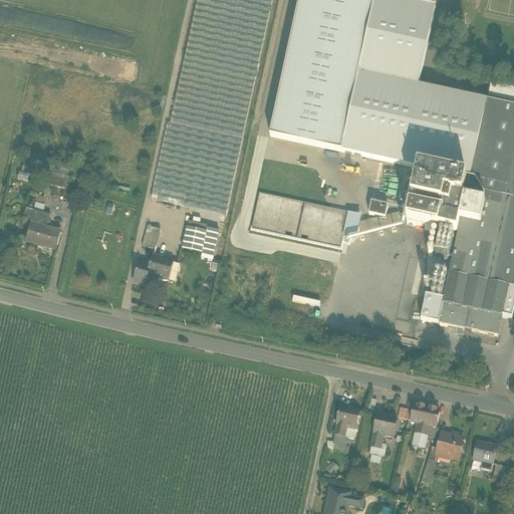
[(197,0),(170,124),(241,141),(272,0),(197,0)]
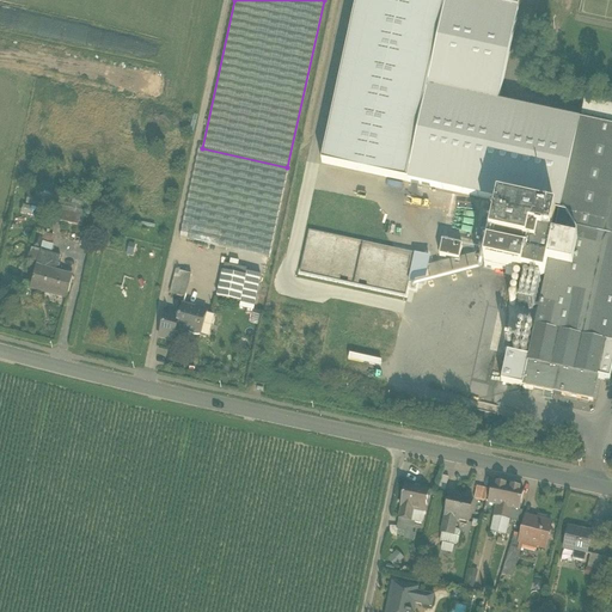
[(356,0),(322,164),(408,182),(428,89),(447,0),(465,0),(519,12),(520,0),(356,0)]
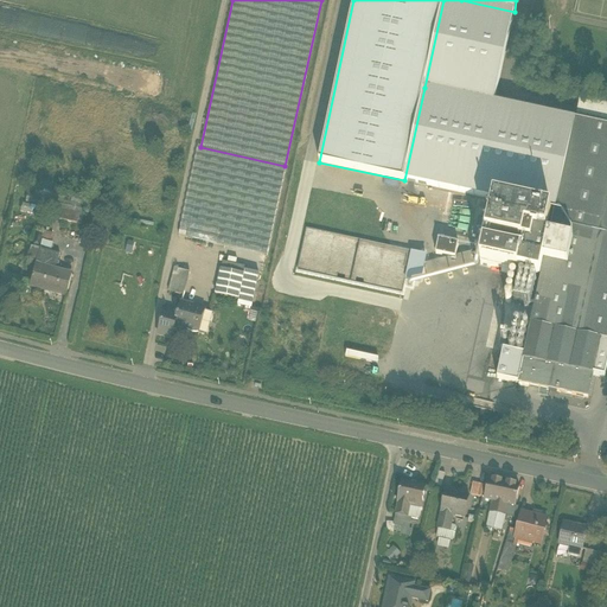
[(404,180),(494,200),(555,213),(575,121),(494,103),(515,12),(461,0),(443,0),(425,88),(404,180)]
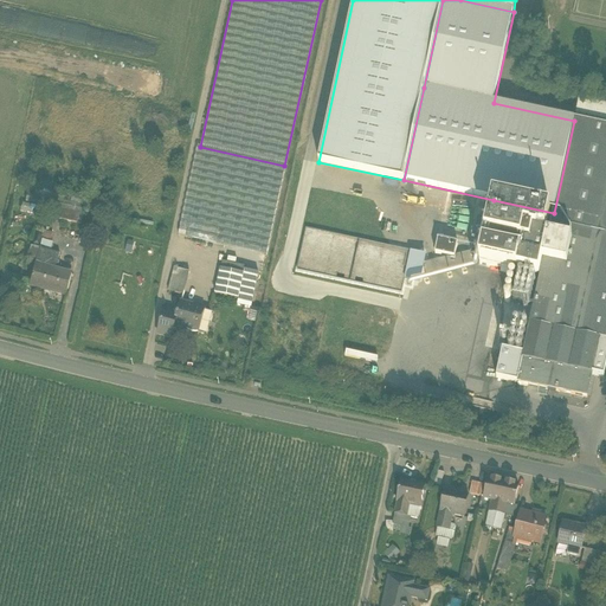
[(574,121),(605,127),(605,105),(579,100),(574,121)]
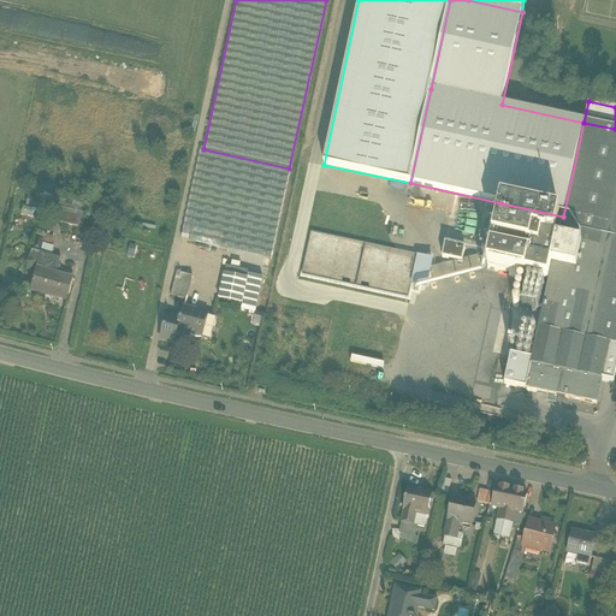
[(563,217),(551,272),(615,286),(615,129),(584,123),(563,217)]
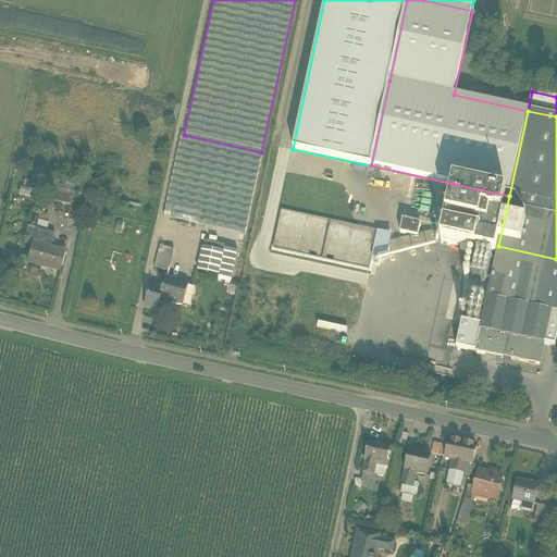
[(262,152),(261,152),(184,135),(182,135),(163,217),(245,234),(262,152)]
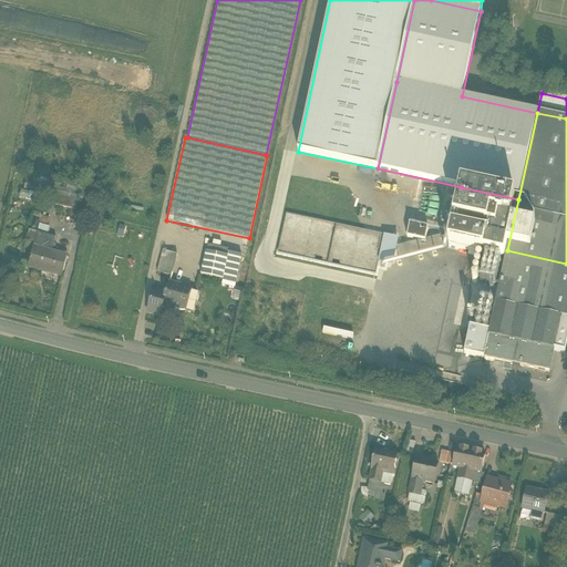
[(80,200),(83,202),(85,187),(28,174),(24,188),(57,195),(80,200)]
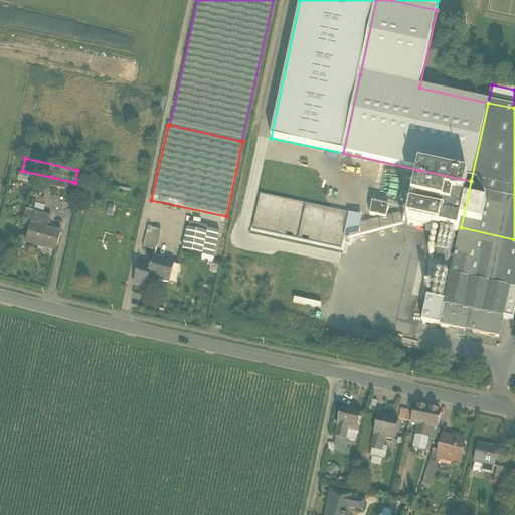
[(461,227),(471,181),(419,170),(410,210),(442,217),(439,231),(442,232),(441,235),(436,259),(454,263),(461,227)]
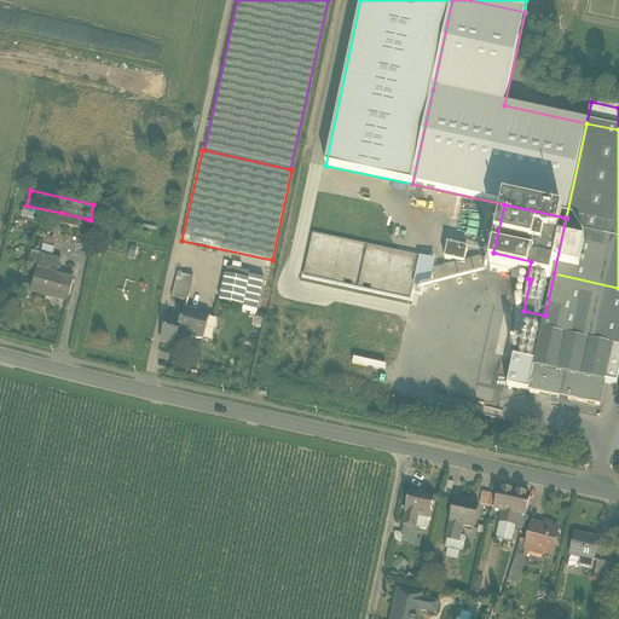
[(59,224),(85,230),(87,219),(62,213),(59,224)]
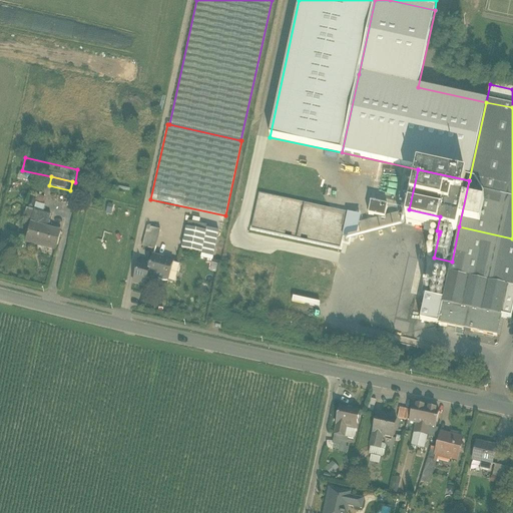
[(260,193),(251,229),(340,248),(343,236),(343,235),(348,213),(348,212),(260,193)]
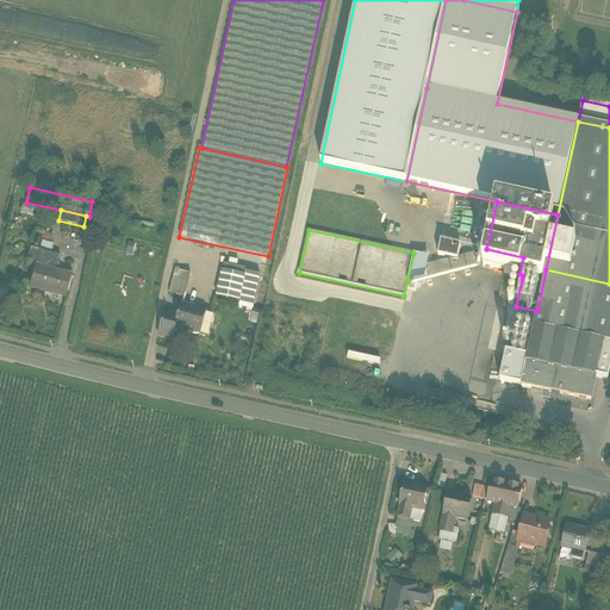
[(441,241),(439,255),(458,260),(460,246),(441,241)]
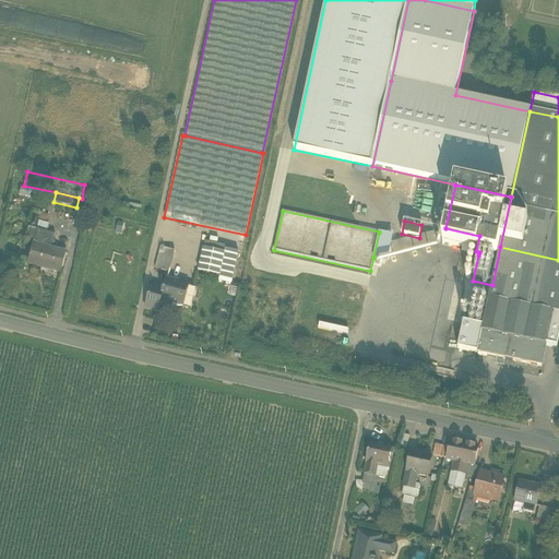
[(445,228),(442,244),(476,251),(479,236),(445,228)]
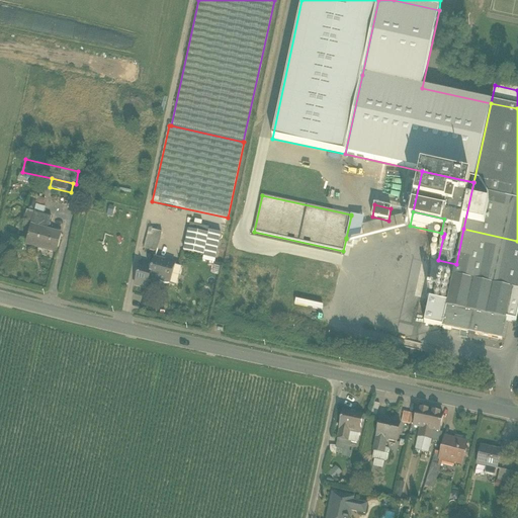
[(25,244),(58,253),(63,235),(49,231),(53,218),(34,212),(25,244)]
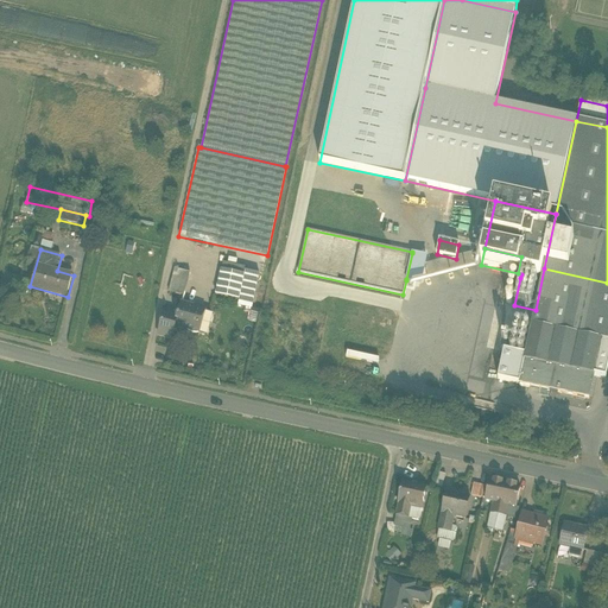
[(420,283),(426,257),(412,253),(406,279),(406,280),(420,283)]
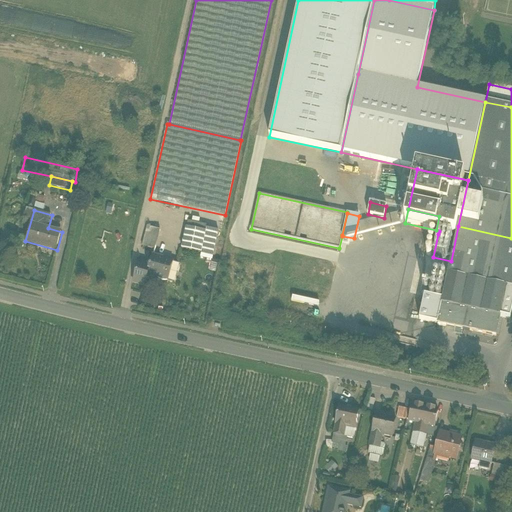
[(187,222),(186,227),(206,232),(206,229),(207,226),(187,222)]
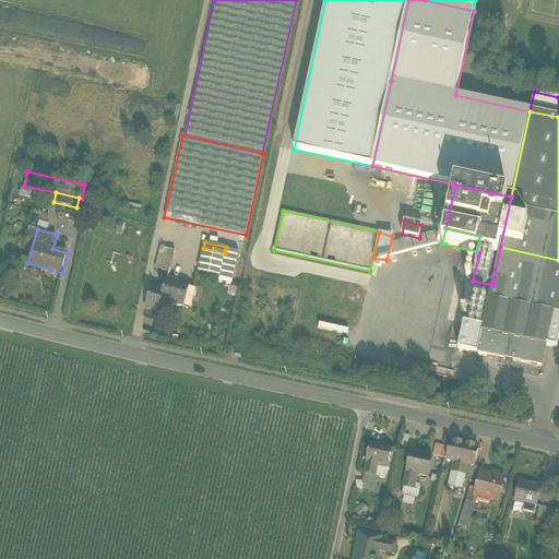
[(483,328),(482,332),(510,339),(534,343),(535,337),(547,341),(552,314),(558,316),(558,260),(500,247),(492,285),(489,299),(483,328)]
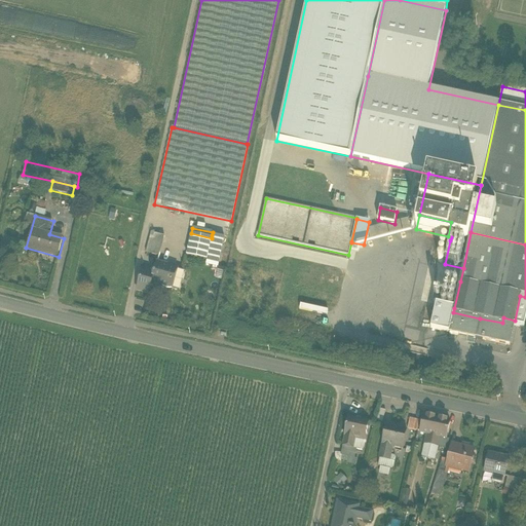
[(146,254),(159,257),(164,236),(151,233),(146,254)]
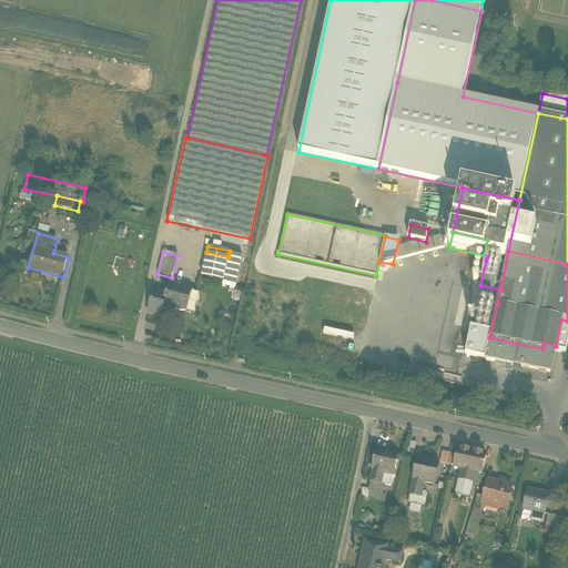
[(223,281),(229,257),(206,252),(202,276),(223,281)]
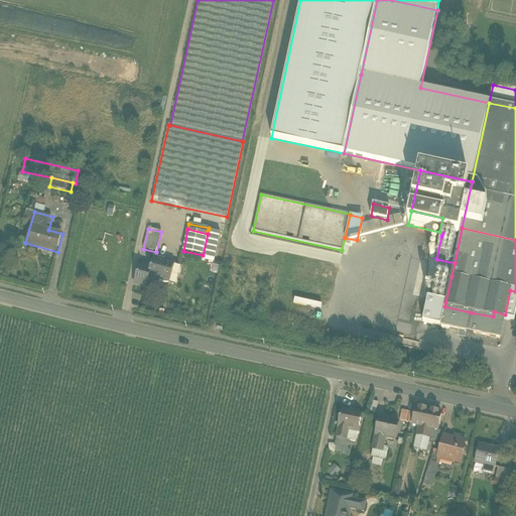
[(220,233),(208,231),(208,234),(203,255),(202,260),(214,263),(220,233)]
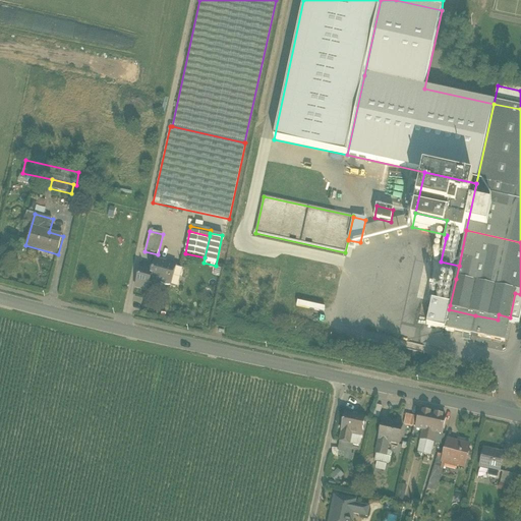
[(446,238),(438,236),(432,261),(441,262),(446,238)]
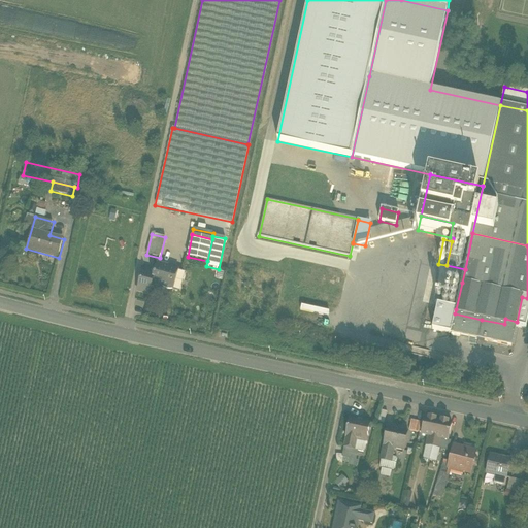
[(178,271),(163,267),(162,271),(156,269),(155,274),(152,284),(153,285),(173,290),(175,278),(178,271)]
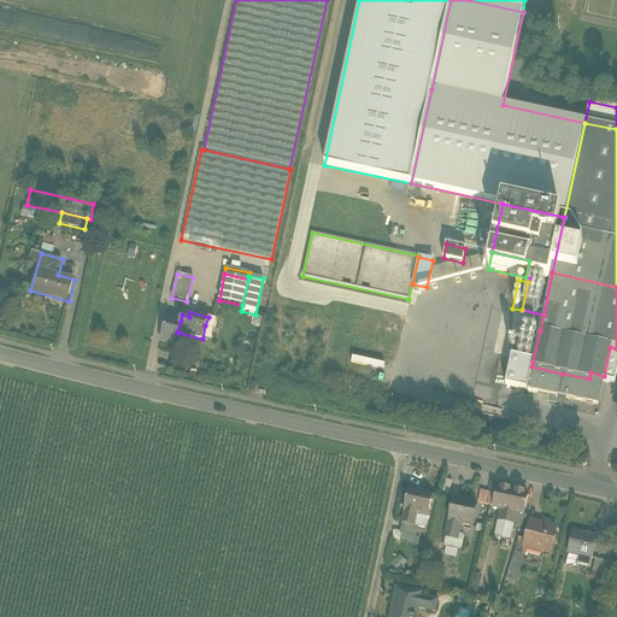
[(209,317),(205,325),(213,328),(216,318),(209,316),(209,317)]
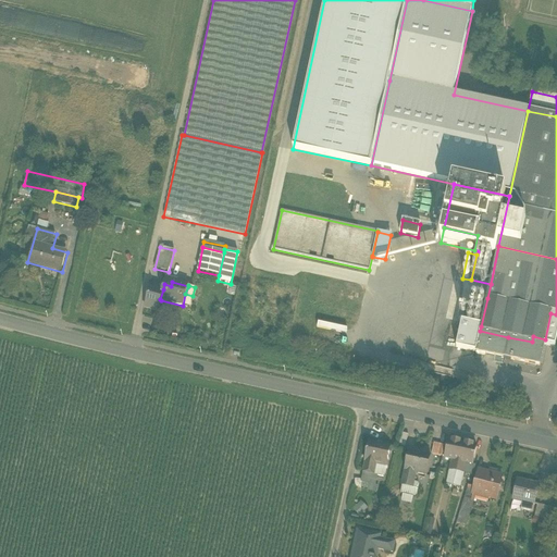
[(158,311),(161,300),(160,299),(163,289),(151,286),(145,308),(158,311)]
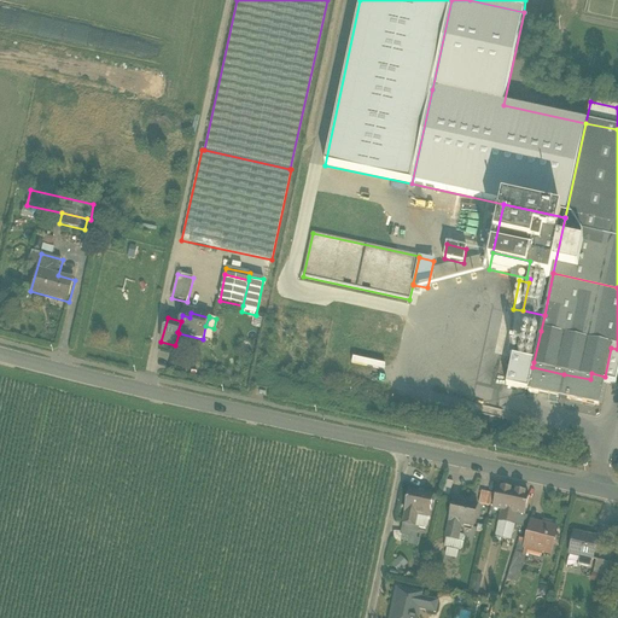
[(214,328),(205,326),(203,339),(210,342),(214,328)]
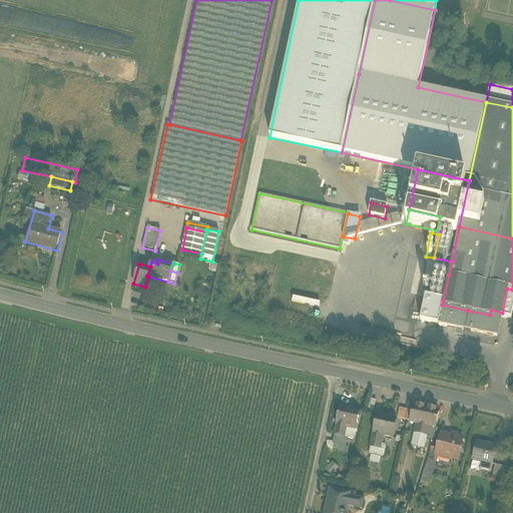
[(434,271),(431,284),(429,298),(443,301),(449,275),(434,271)]
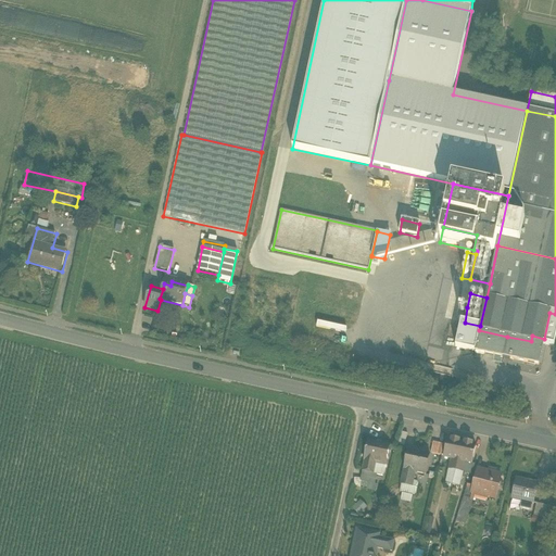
[(462,321),(465,323),(467,307),(459,306),(456,321),(462,323),(462,321)]
